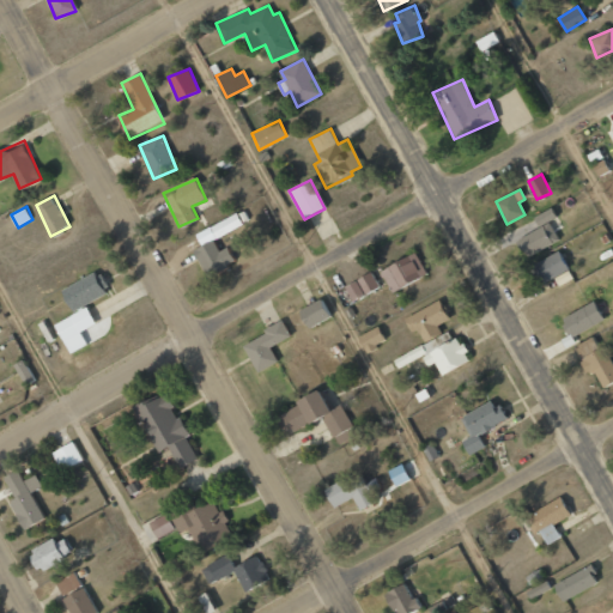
[(538,225),(557,218),(552,208),(534,216),(538,225)]
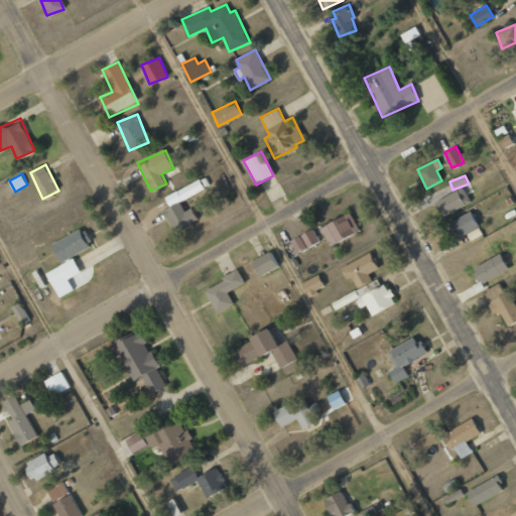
[(205,189),(200,179),(164,196),(169,207),(164,209),(175,232),(199,221),(192,208),(184,211),(180,202),(205,189)]
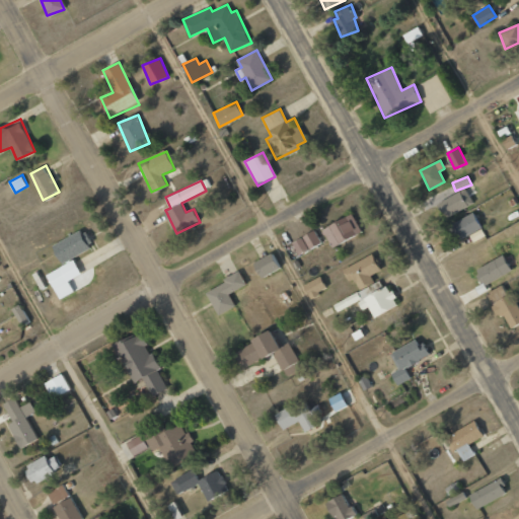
[(438,202),(444,217),(473,204),(466,189),(438,202)]
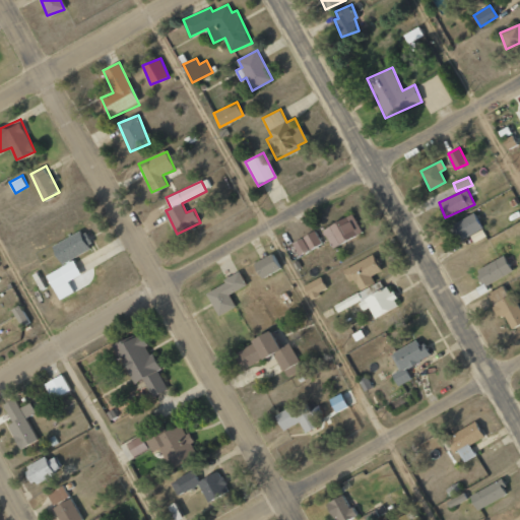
[(461,240),(482,229),(474,212),(453,223),(461,240)]
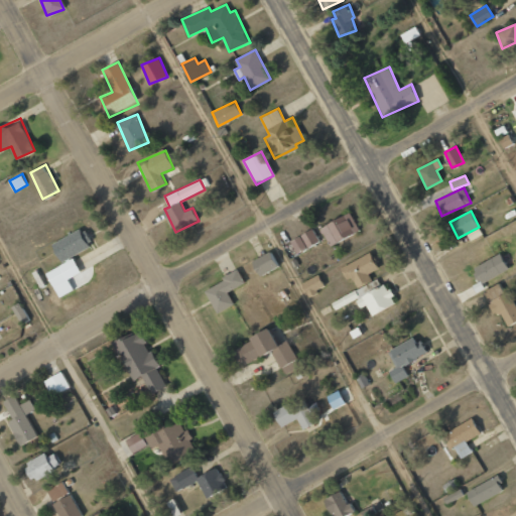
[(328,244),(359,233),(352,214),(320,225),(328,244)]
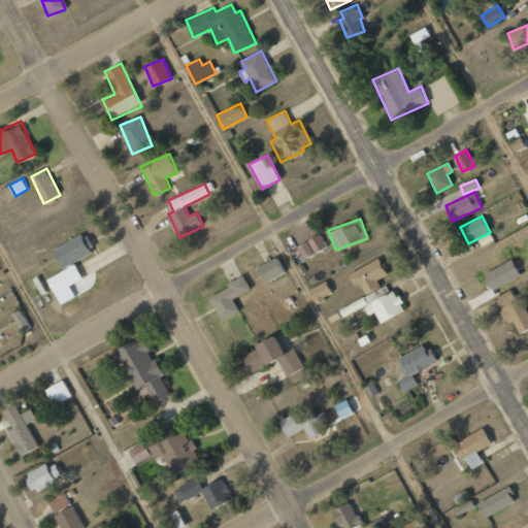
[(95,253),(86,233),(53,249),(62,268),(95,253)]
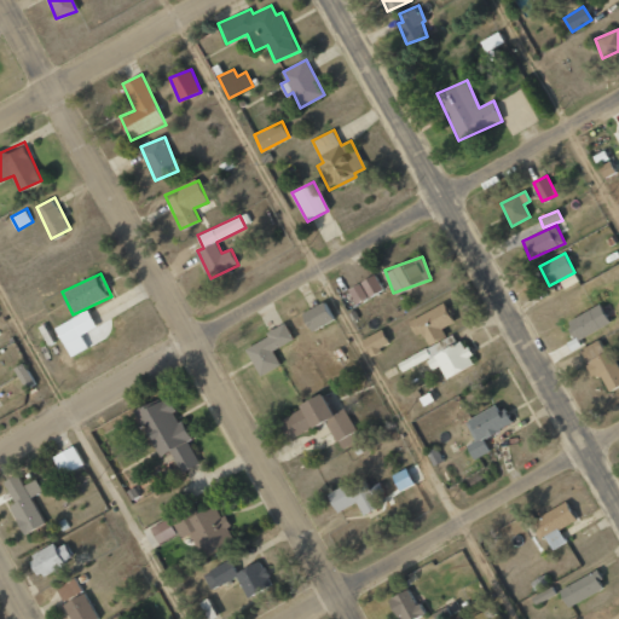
[(383,290),(376,276),(348,288),(356,304),(383,290)]
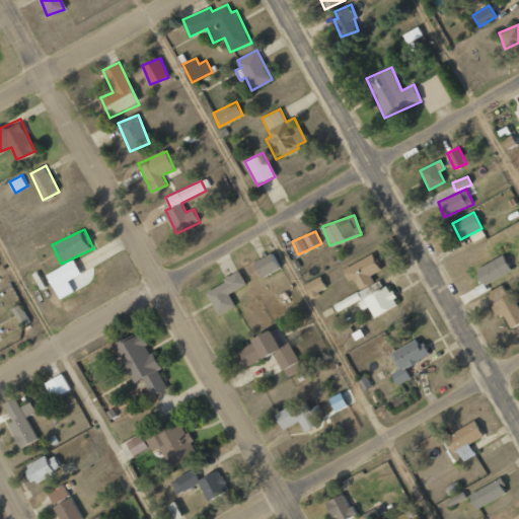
[(280,269),(274,253),(253,262),(260,277),(280,269)]
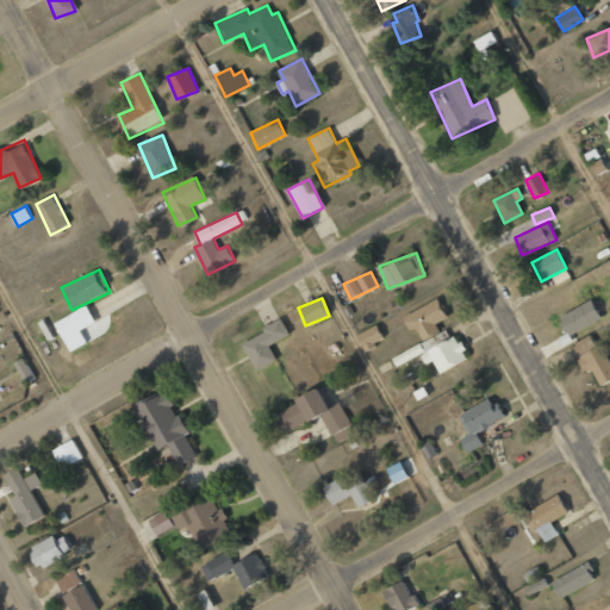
[(422,341),(440,331),(436,324),(447,318),(437,298),(403,317),(412,334),(417,331),(422,341)]
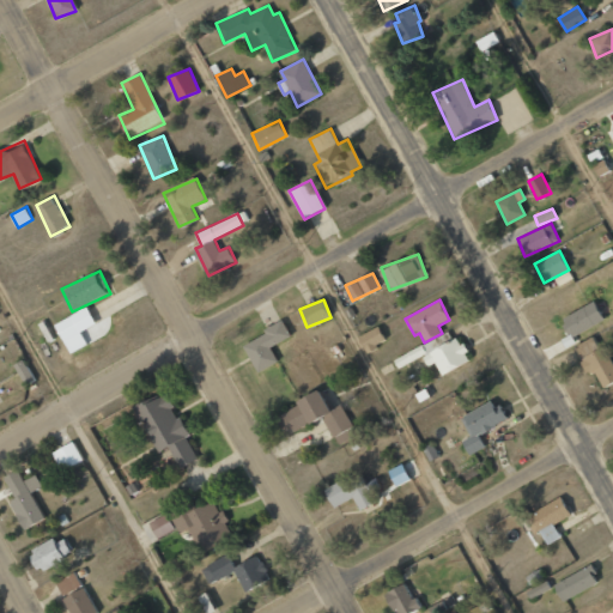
[(604,320),(594,301),(560,319),(570,337),(604,320)]
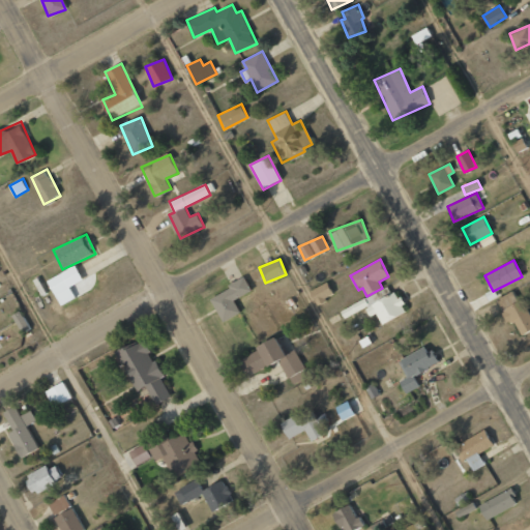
[(54,294),(83,282),(76,266),(47,278),(54,294)]
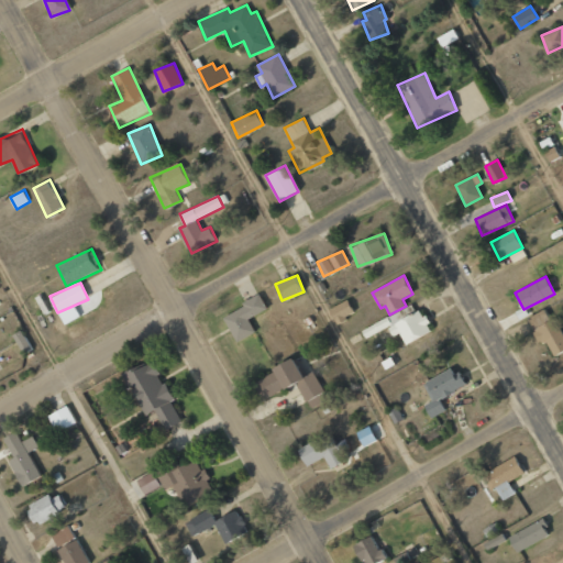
[(241,301),(243,307),(224,316),(235,341),(255,333),(249,317),(266,309),(260,294),(241,301)]
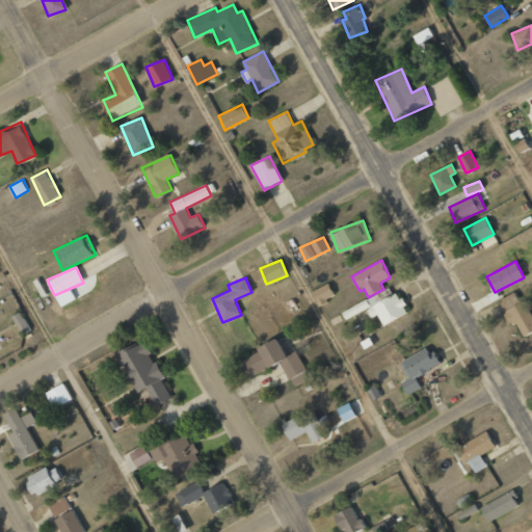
[(310,291),(316,304),(335,296),(328,283),(310,291)]
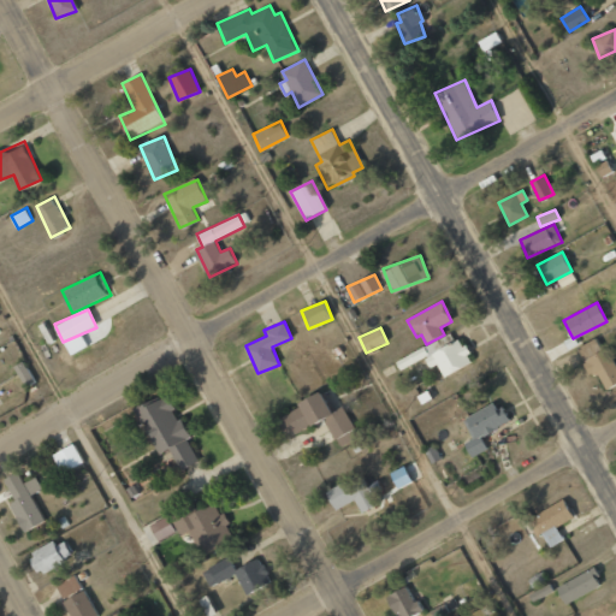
[(590,374),(597,372),(605,390),(615,384),(615,368),(599,336),(576,348),(590,374)]
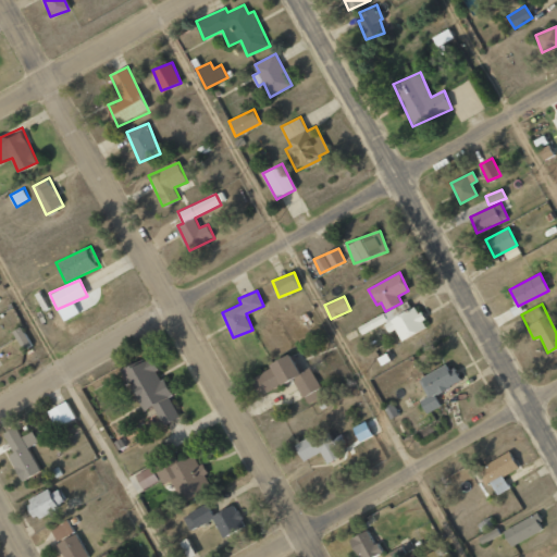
[(397,314),(395,308),(358,325),(361,334),(384,323),(388,333),(396,330),(400,341),(428,327),(417,306),(397,314)]
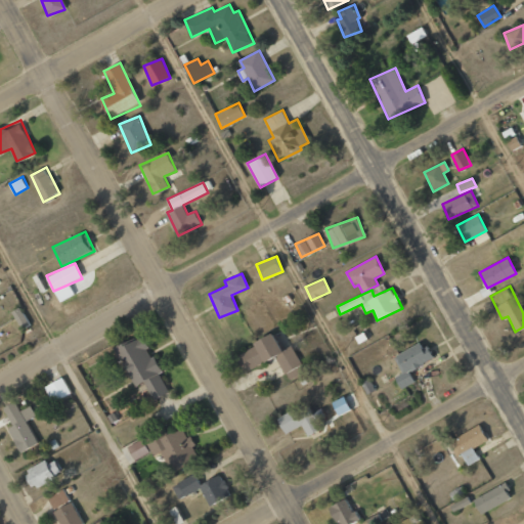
[(31,323),(20,306),(12,311),(23,329),(31,323)]
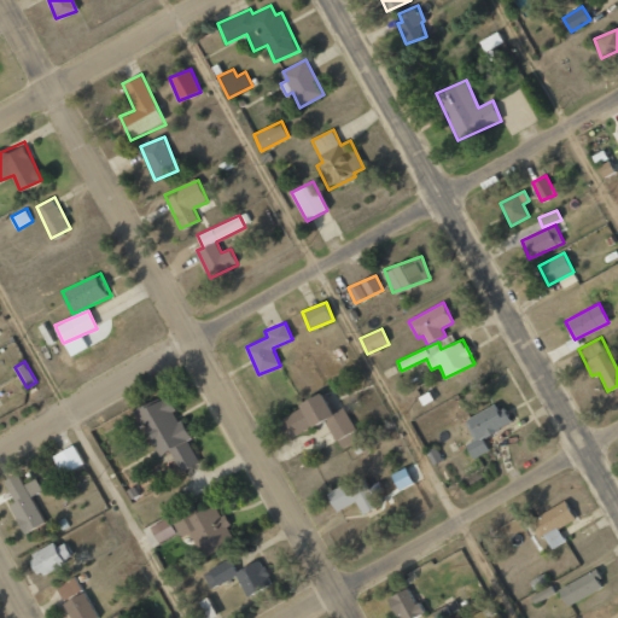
[(355,430),(344,407),(332,413),(321,392),(298,403),(301,409),(279,420),(287,438),(325,420),(336,441),(355,430)]
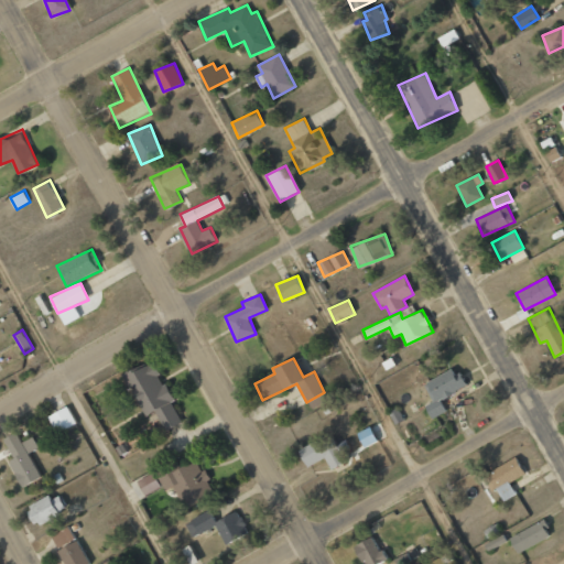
[(164,430),(182,422),(154,360),(126,372),(145,416),(155,412),(164,430)]
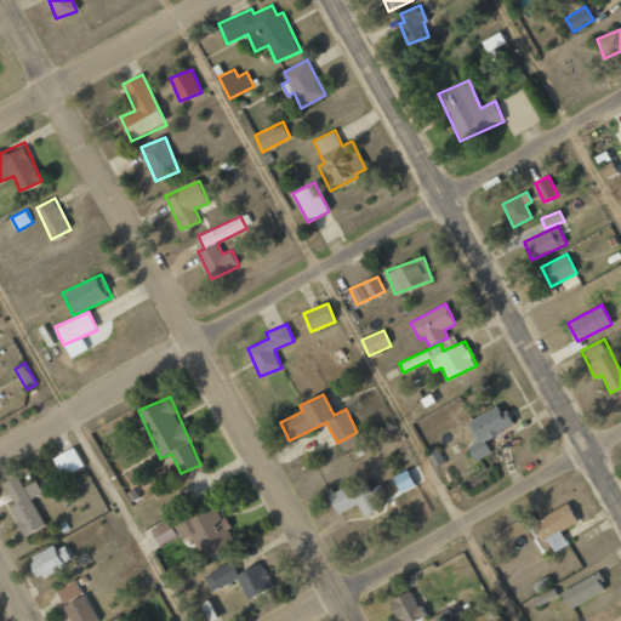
[(478,440),(468,445),(476,460),(491,453),(485,439),(512,426),(501,404),(468,420),(478,440)]
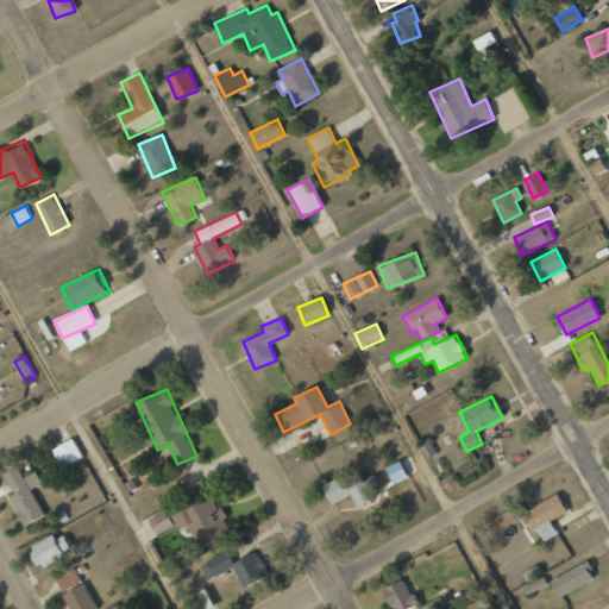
[(62,469),(83,458),(74,438),(51,449),(62,469)]
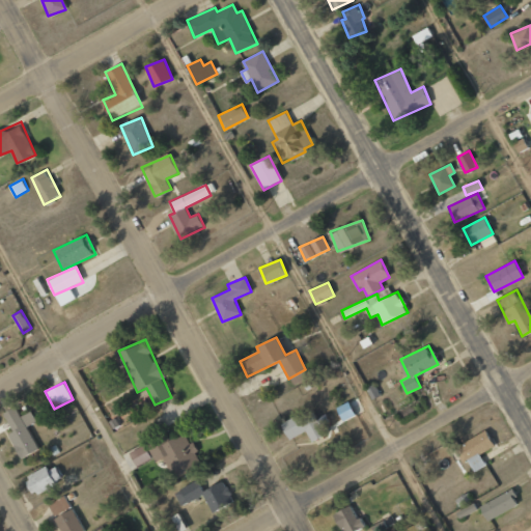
[(355,415),(348,401),(336,408),(342,421),(355,415)]
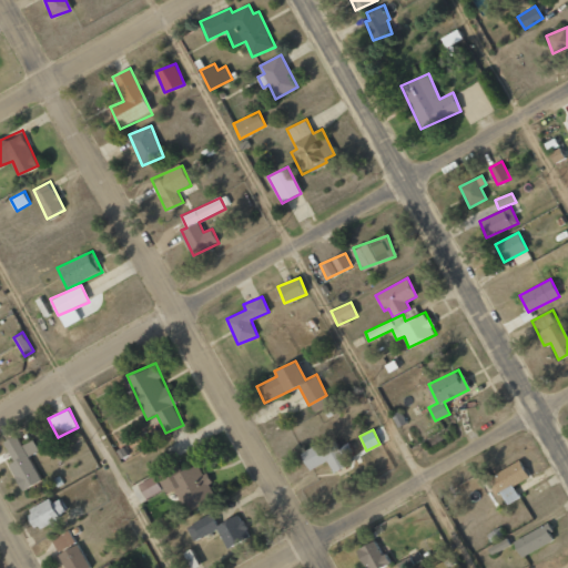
[(41,480),(28,456),(39,450),(33,439),(21,446),(16,436),(3,442),(13,462),(8,464),(22,490),(41,480)]
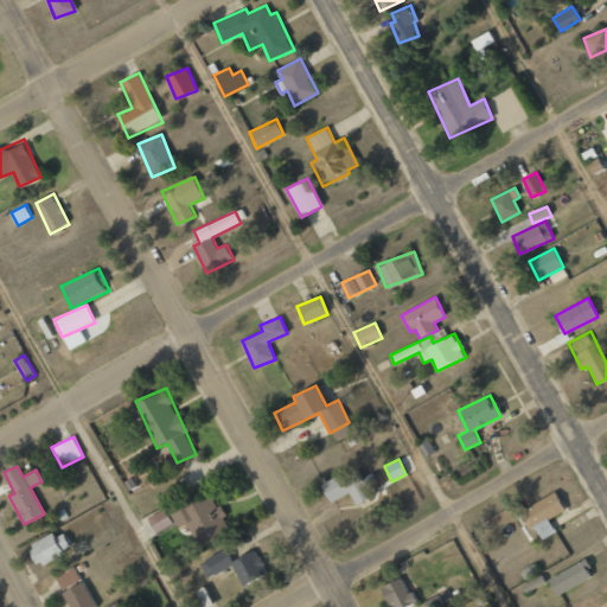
[(320,484),(330,503),(350,493),(356,505),(379,493),(370,474),(362,478),(358,471),(345,477),(343,473),(320,484)]
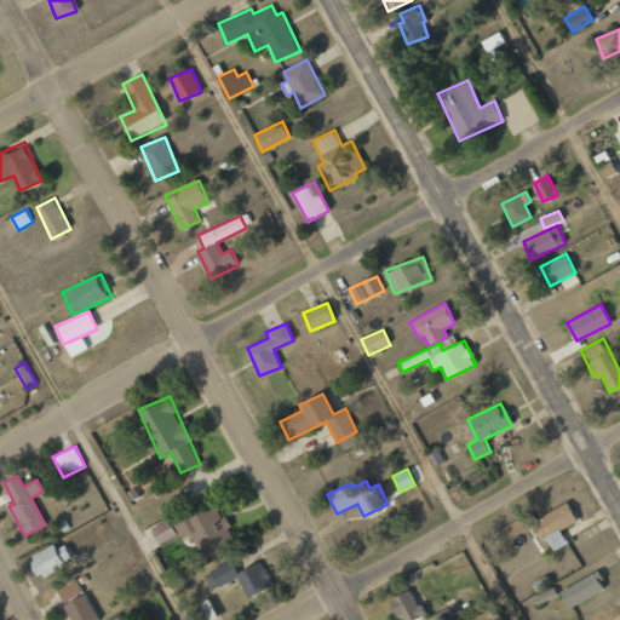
[(567,544),(561,529),(577,522),(568,504),(537,517),(551,550),(567,544)]
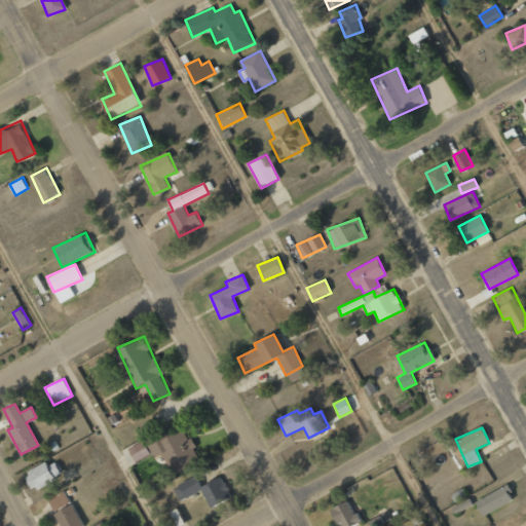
[(182,428),(166,436),(163,429),(145,438),(153,456),(164,451),(174,472),(200,459),(191,438),(187,439),(182,428)]
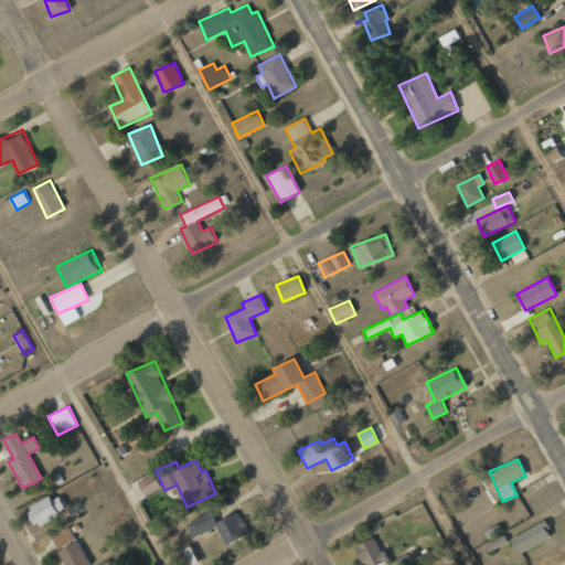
[(161,488),(152,473),(137,481),(146,497),(161,488)]
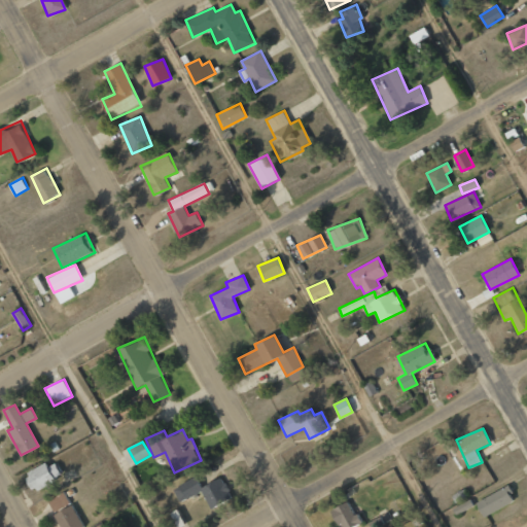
[(55,460),(25,473),(32,490),(62,477),(55,460)]
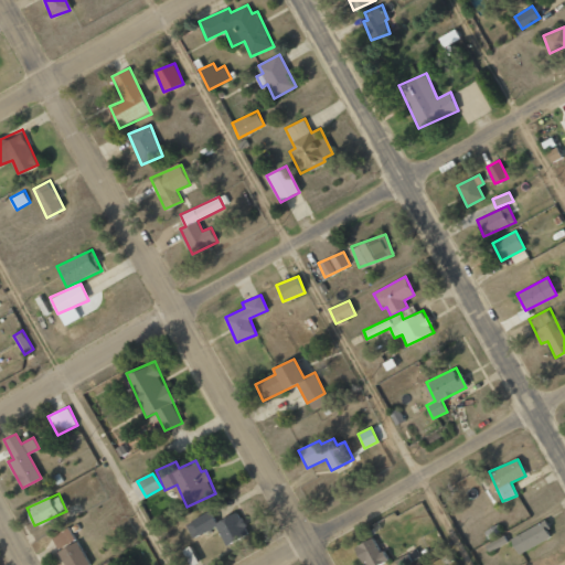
[(215,522),(211,512),(185,523),(193,537),(216,526),(225,545),(248,534),(238,511),(215,522)]
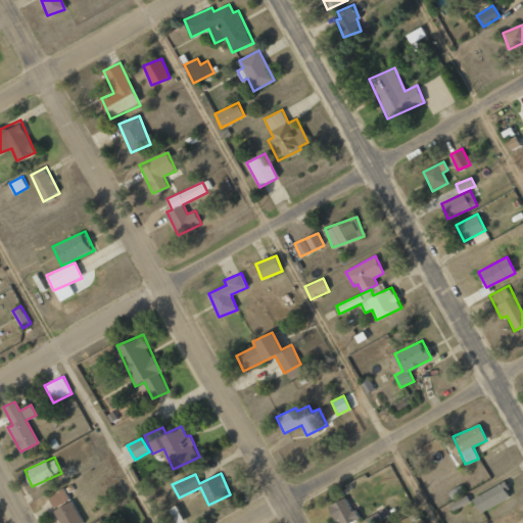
[(472,498),(479,513),(511,496),(504,482),(472,498)]
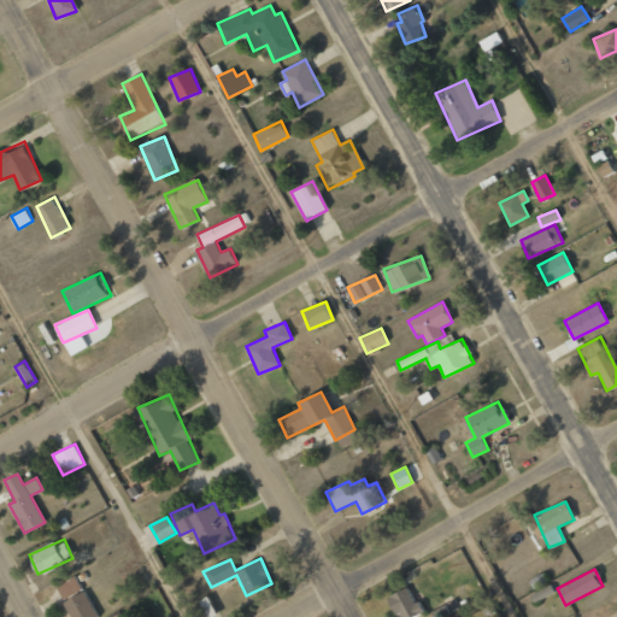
[(58,585),(70,616),(94,616),(78,576),(58,585)]
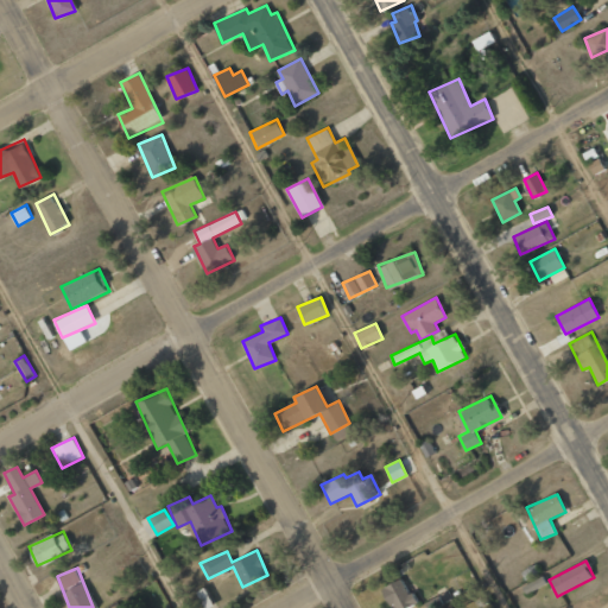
[(384,587),(391,607),(406,607),(415,606),(405,578),(384,587)]
